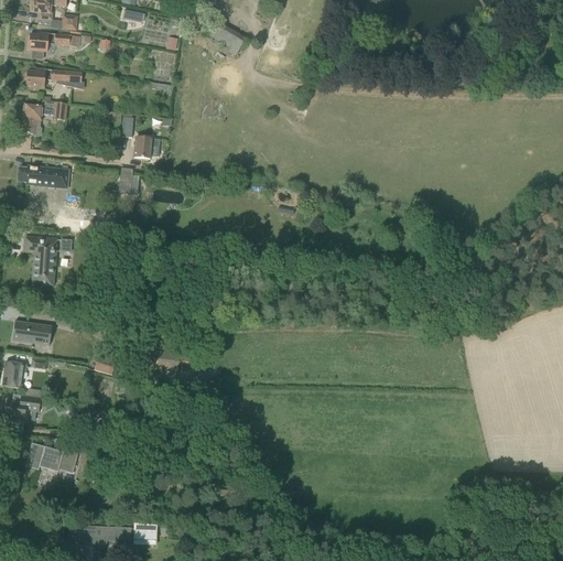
[(66,6),(66,0),(33,0),(32,10),(39,11),(39,18),(52,18),(53,11),(50,11),(51,4),(66,6)]
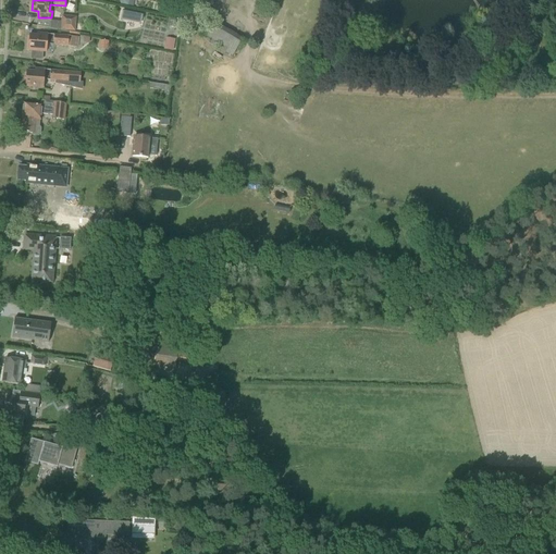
[(204,29),(208,32),(207,34),(212,37),(210,40),(233,54),(244,36),(237,33),(238,32),(211,17),(204,29)]
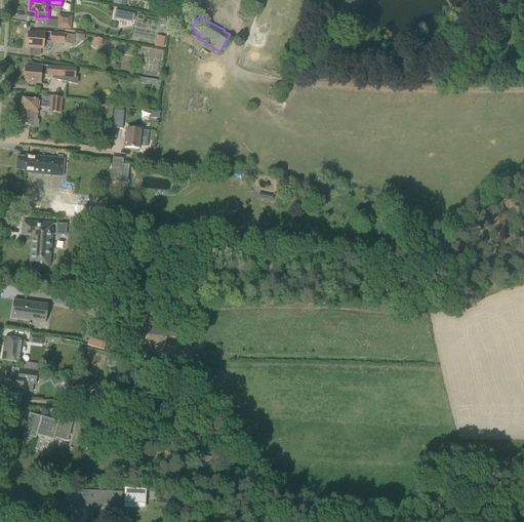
[(58,26),(72,27),(73,18),(58,17),(58,26)]
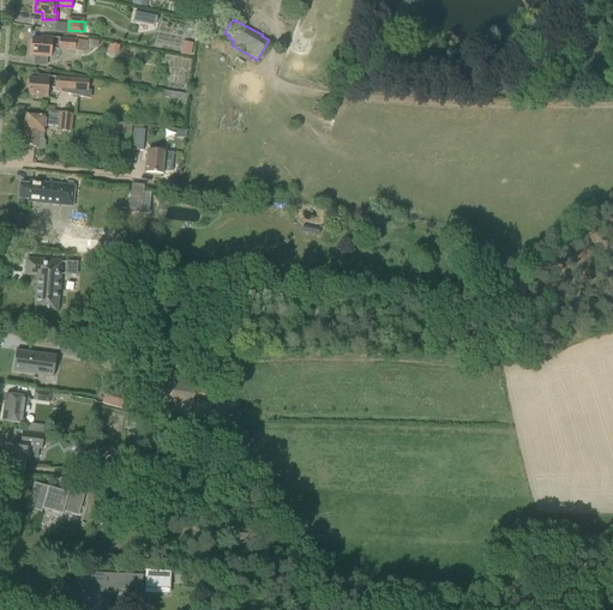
[(34,36),(32,36),(31,53),(32,53),(32,52),(44,53),(52,54),(52,47),(74,48),(86,49),(88,38),(76,37),(54,35),(42,34),(42,37),(34,36)]
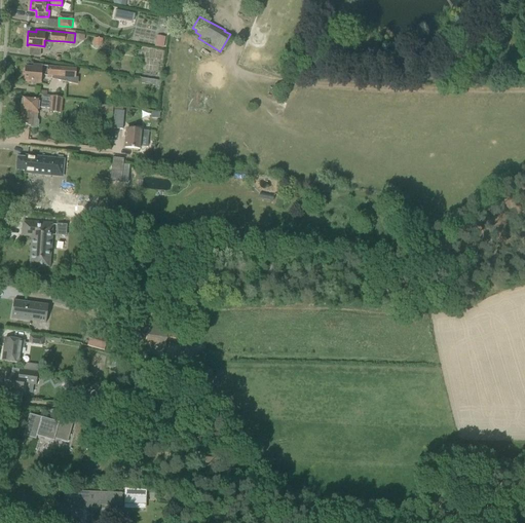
[(158,33),(156,44),(163,45),(165,35),(158,33)]
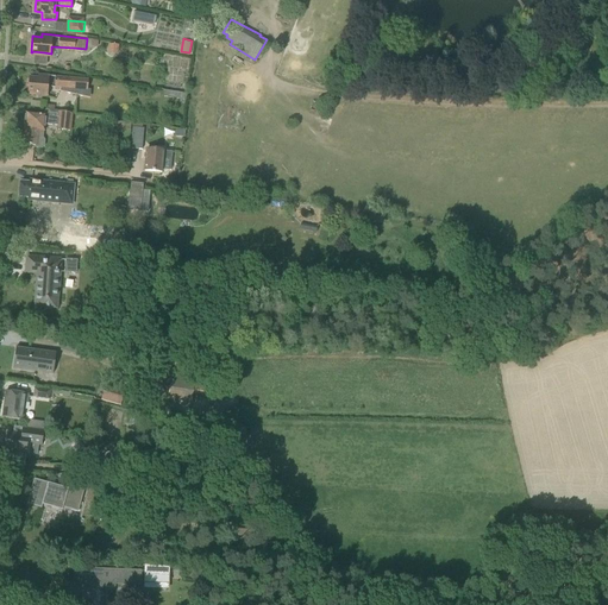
[(30,75),(29,92),(41,93),(48,93),(48,86),(68,87),(68,90),(83,94),(83,89),(88,89),(89,77),(69,75),(50,73),(38,71),(38,76),(30,75)]
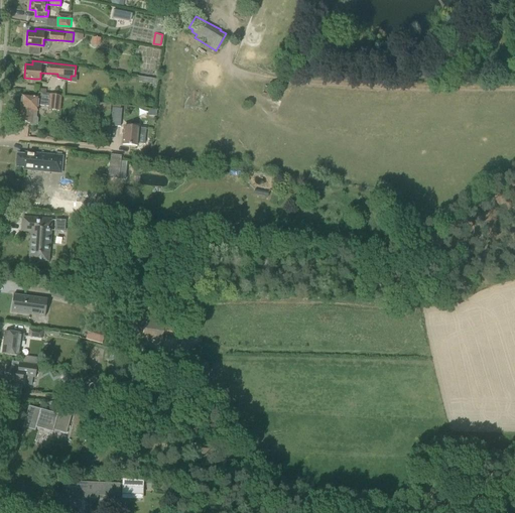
[(39,91),(39,90),(38,90),(37,96),(23,94),(22,106),(23,106),(21,120),(31,121),(30,122),(37,123),(38,122),(38,117),(36,114),(38,103),(50,104),(49,109),(59,110),(61,94),(46,92),(39,91)]
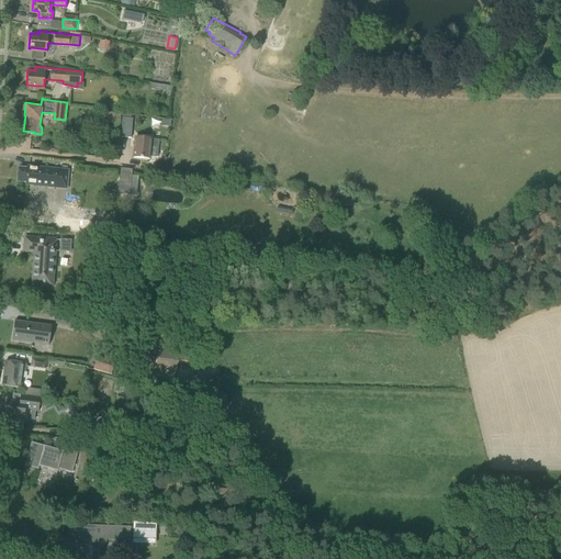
[(121,134),(132,136),(133,115),(123,115),(121,134)]
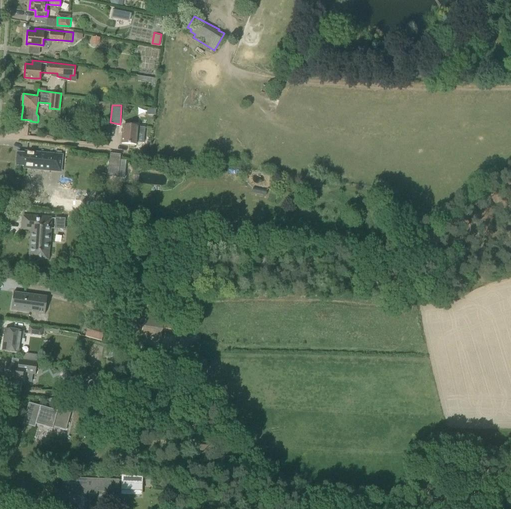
[(122,142),(124,142),(124,141),(137,142),(138,131),(143,132),(144,125),(134,124),(124,123),(122,142)]
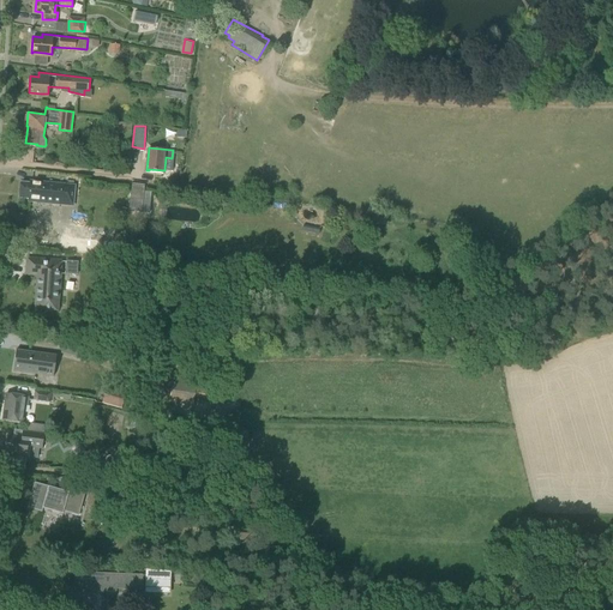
[(20,195),(29,197),(29,199),(61,201),(62,192),(74,193),(76,182),(64,181),(30,179),(30,181),(22,180),(20,195)]
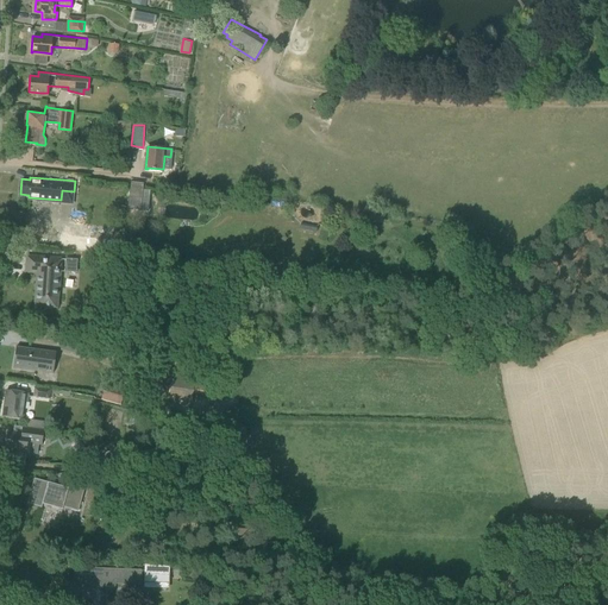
[(121,206),(133,207),(136,180),(125,178),(121,206)]
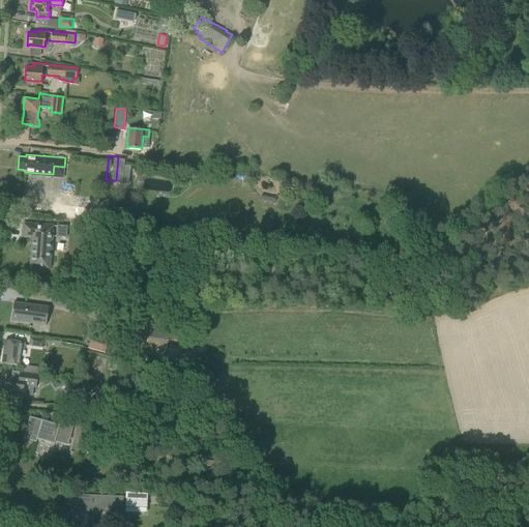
[(25,188),(23,206),(54,210),(54,209),(75,212),(76,202),(68,201),(68,196),(56,195),(56,194),(43,192),(43,194),(34,193),(35,191),(25,188)]
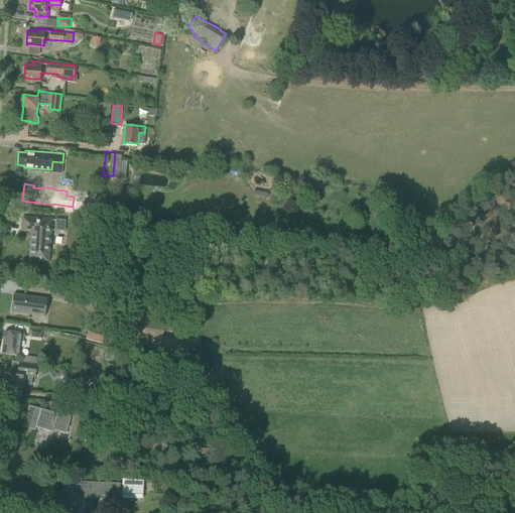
[(29,257),(48,259),(51,217),(23,215),(22,229),(31,230),(29,257)]
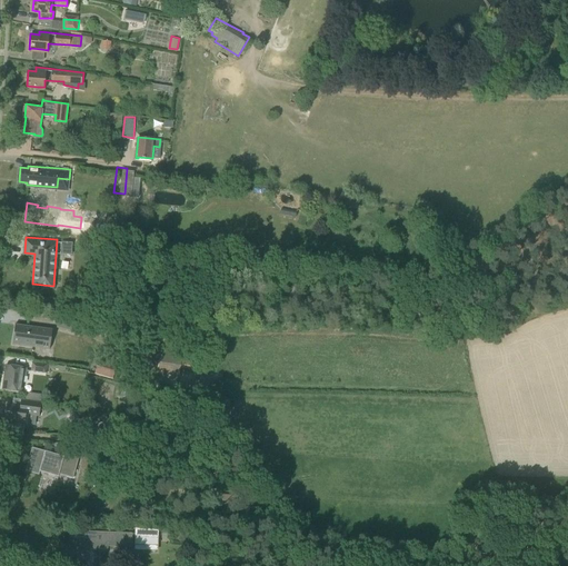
[(75,329),(77,321),(59,316),(57,325),(75,329)]
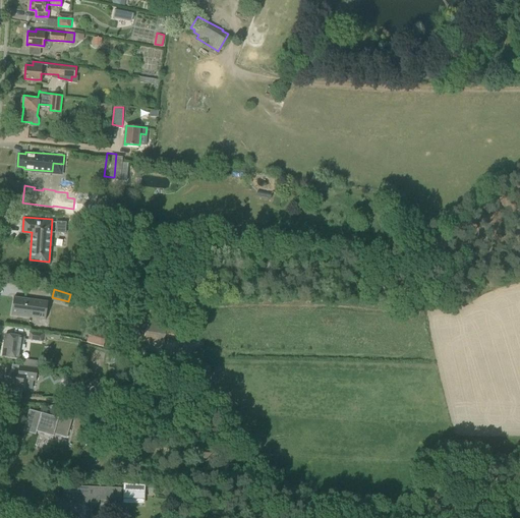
[(46,318),(49,299),(14,294),(12,312),(46,318)]
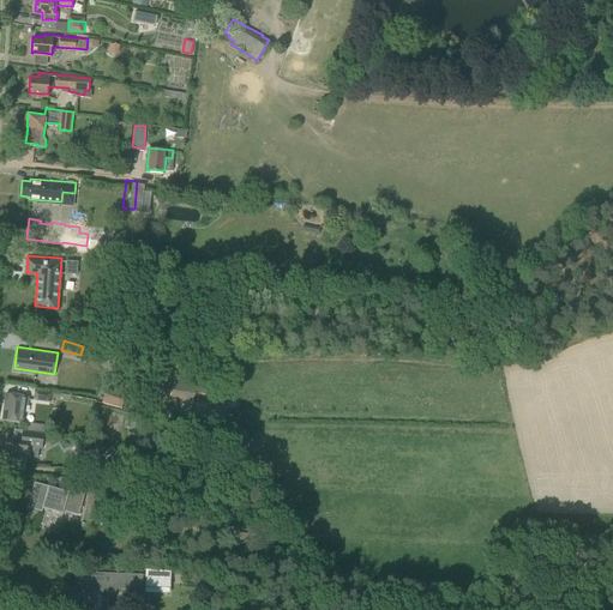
[(172,393),(174,380),(155,376),(154,391),(172,393)]
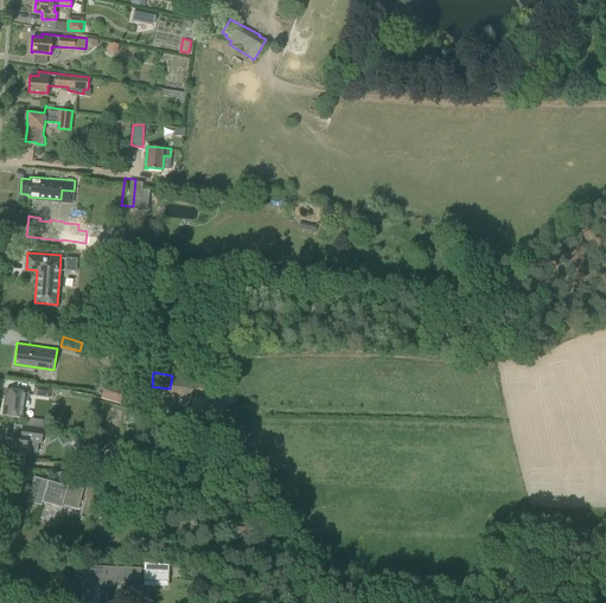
[(33,391),(50,393),(51,385),(34,383),(33,391)]
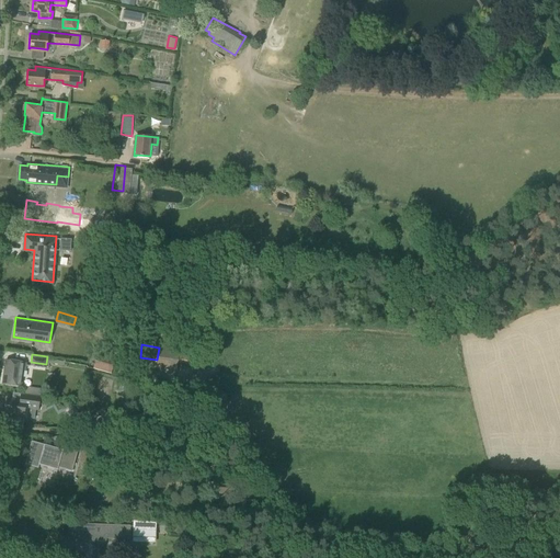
[(2,383),(22,385),(24,368),(26,368),(27,361),(6,357),(2,383)]
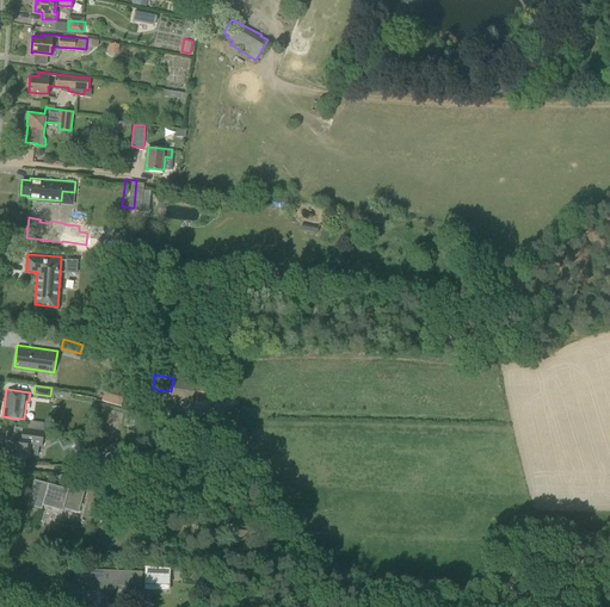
[(106,389),(103,397),(124,404),(127,396),(106,389)]
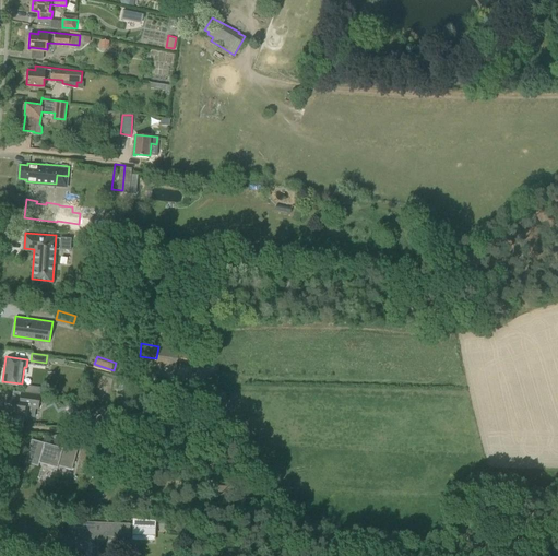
[(13,415),(12,421),(23,423),(24,414),(25,405),(31,406),(31,403),(36,404),(37,400),(37,393),(38,392),(23,390),(22,398),(8,395),(4,412),(6,412),(7,414),(13,415)]
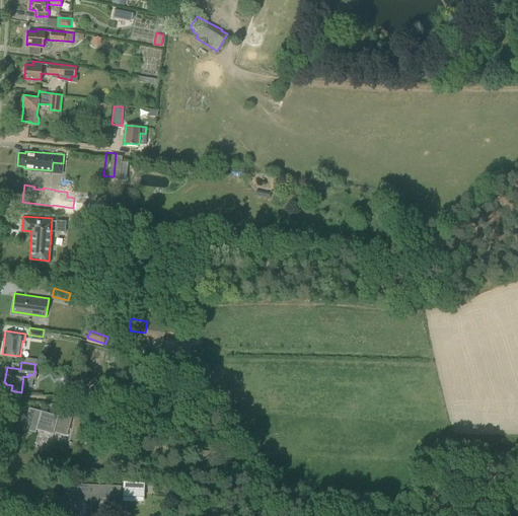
[(29,406),(24,424),(28,425),(27,428),(33,430),(33,429),(35,430),(37,428),(54,433),(55,430),(67,434),(73,413),(60,410),(58,415),(29,406)]
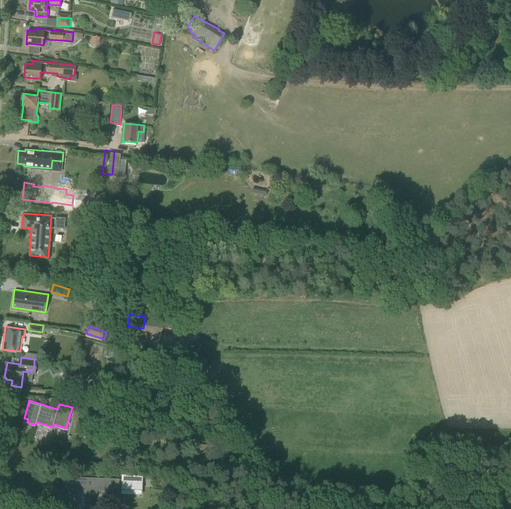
[(122,473),(121,492),(142,493),(142,474),(122,473)]
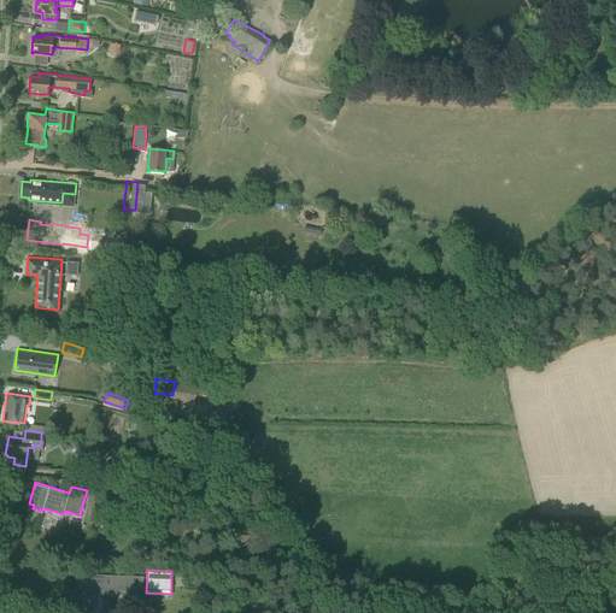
[(80,583),(80,587),(81,587),(80,594),(69,594),(69,605),(95,606),(97,588),(141,589),(141,576),(78,572),(77,583),(80,583)]
